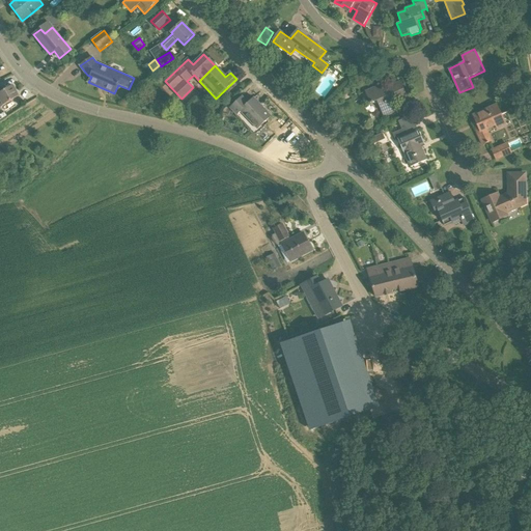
[(407,96),(400,82),(385,89),(383,84),(365,91),(370,104),(373,103),(372,102),(376,100),(384,117),(396,112),(393,103),(407,96)]
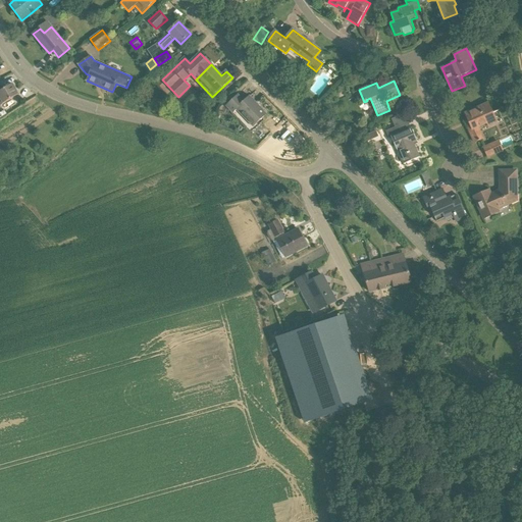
[(12,85),(0,91),(0,105),(3,104),(4,104),(19,95),(12,85)]
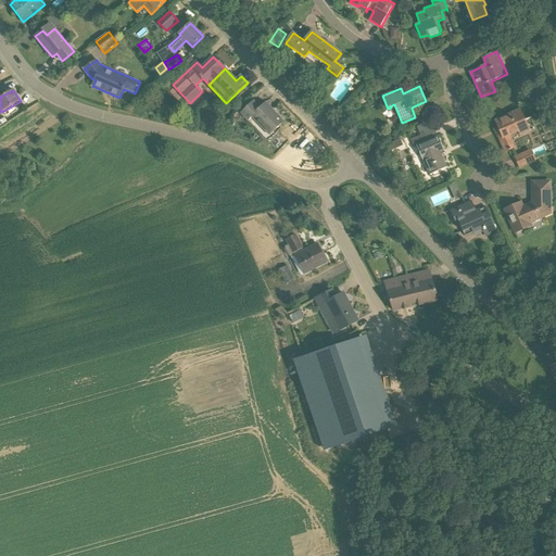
[(266,102),(261,108),(254,101),(241,113),(249,121),(252,116),(269,135),(283,122),(266,102)]
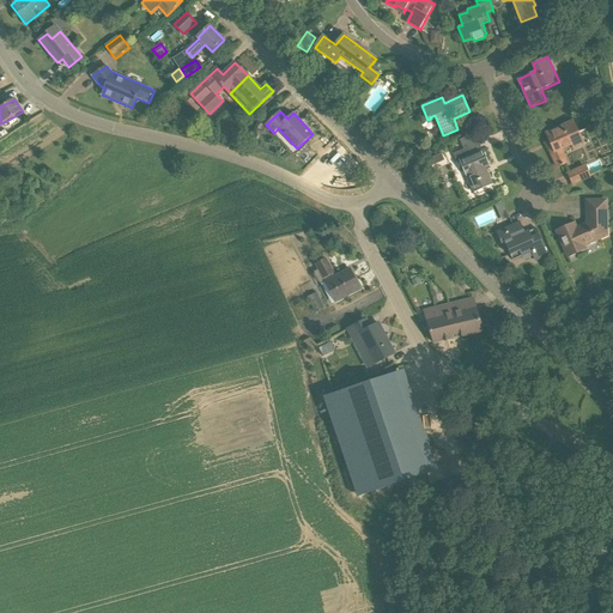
[(574,121),(546,133),(552,145),(548,147),(557,168),(568,163),(562,149),(571,145),(575,151),(584,146),(574,121)]
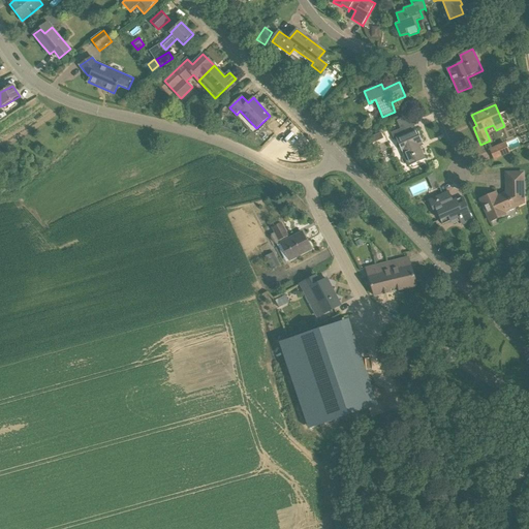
[(237,119),(230,113),(223,126),(238,134),(239,130),(247,138),(252,132),(238,117),(237,119)]
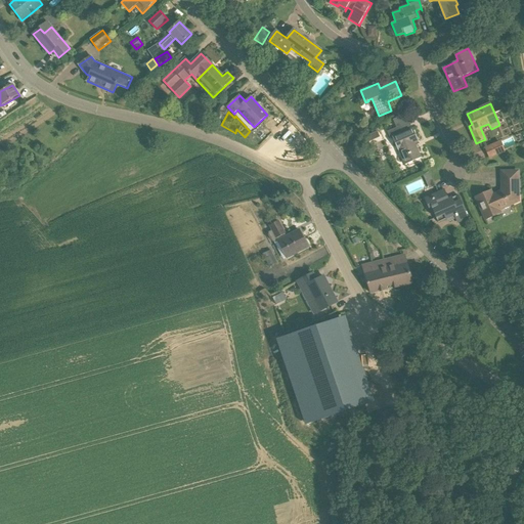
[(412,128),(402,133),(399,127),(388,132),(391,138),(393,138),(398,151),(399,150),(405,165),(408,164),(409,166),(420,162),(419,159),(422,158),(415,142),(418,141),(419,142),(412,128)]
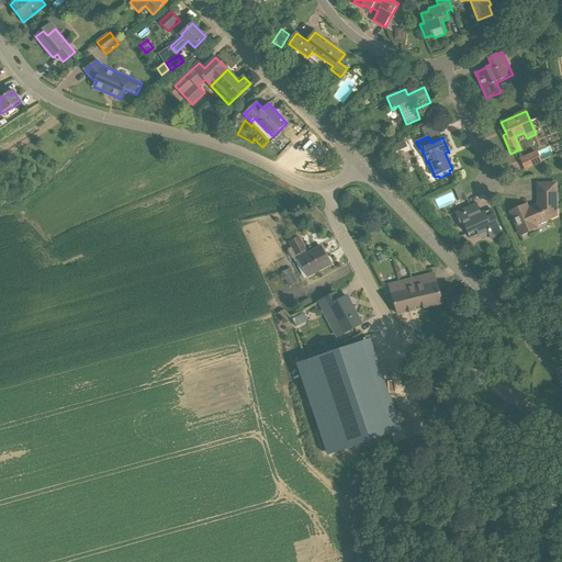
[(537,150),(520,158),(526,170),(542,163),(537,150)]
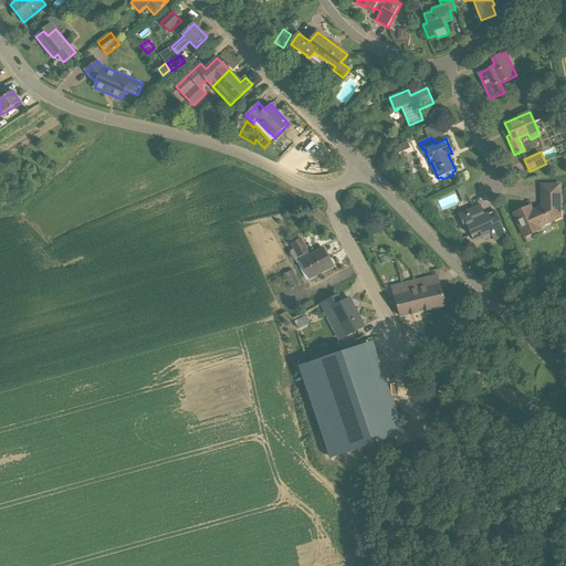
[(532,206),(514,213),(524,237),(541,230),(540,227),(561,218),(559,185),(542,186),(543,206),(534,210),(532,206)]
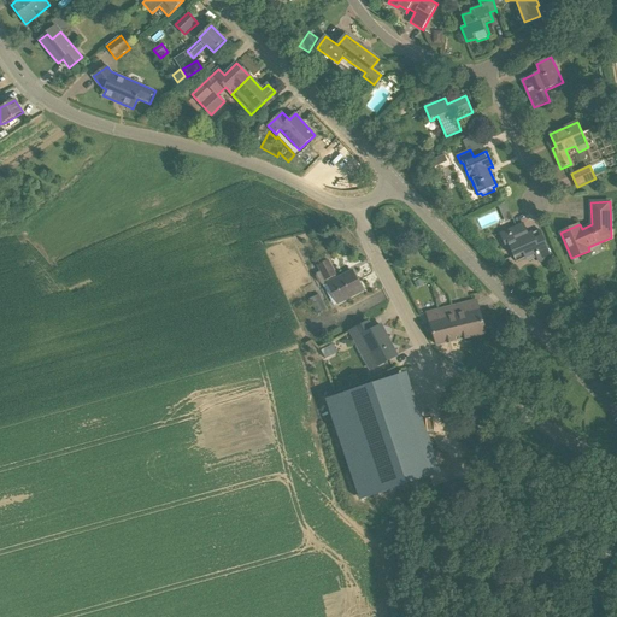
[(515,228),(513,228),(503,231),(517,262),(538,253),(541,262),(552,257),(542,235),(535,239),(533,231),(528,234),(524,224),(515,228)]
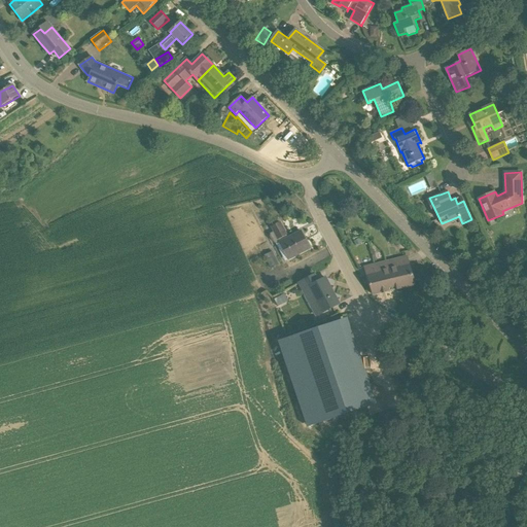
[(310,248),(301,232),(288,238),(286,235),(287,235),(280,222),(272,226),(274,232),(271,234),(270,237),(272,241),(276,244),(280,242),(289,259),(310,248)]
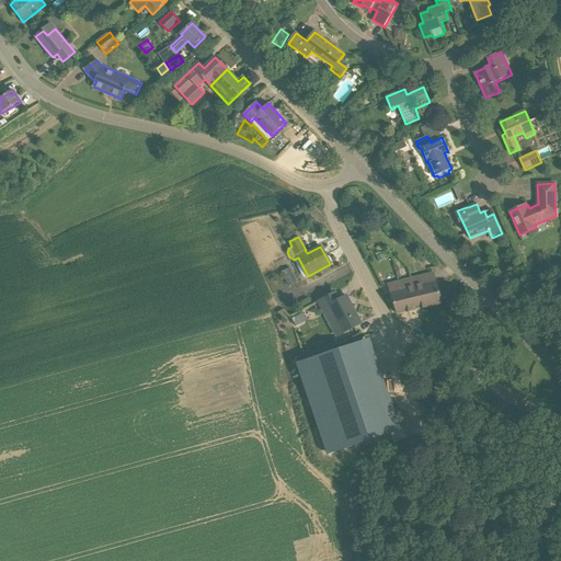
[(385,259),(381,252),(375,255),(377,262),(385,259)]
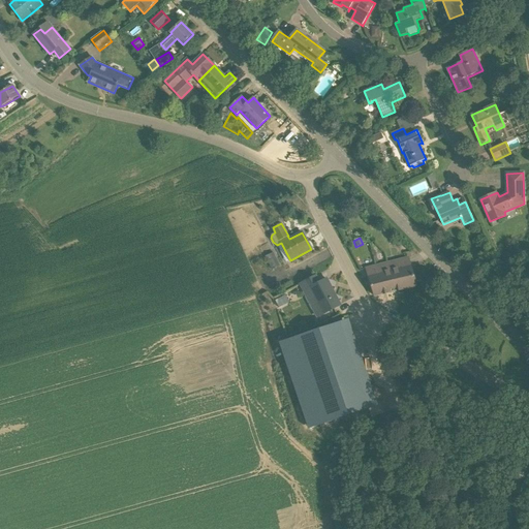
[(274,252),(266,256),(273,270),(280,266),(274,252)]
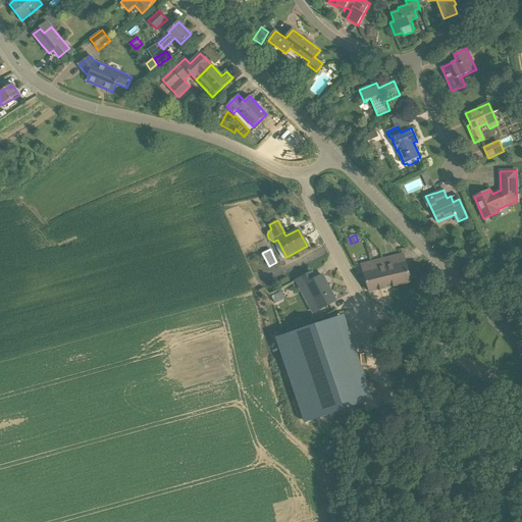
[(385,258),(387,266),(390,275),(397,274),(400,285),(412,282),(405,254),(385,258)]
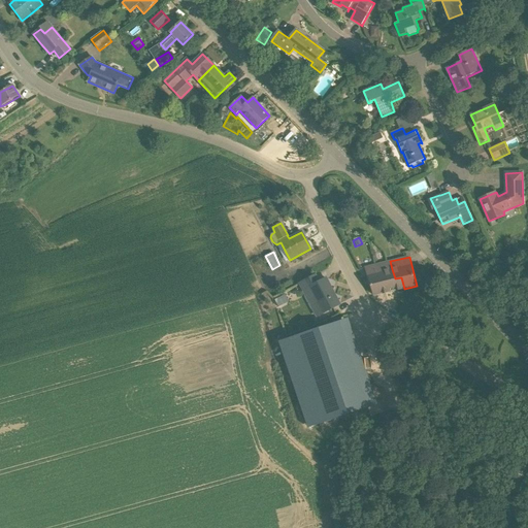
[(392,269),(390,261),(383,263),(390,292),(404,289),(401,277),(395,278),(392,269)]
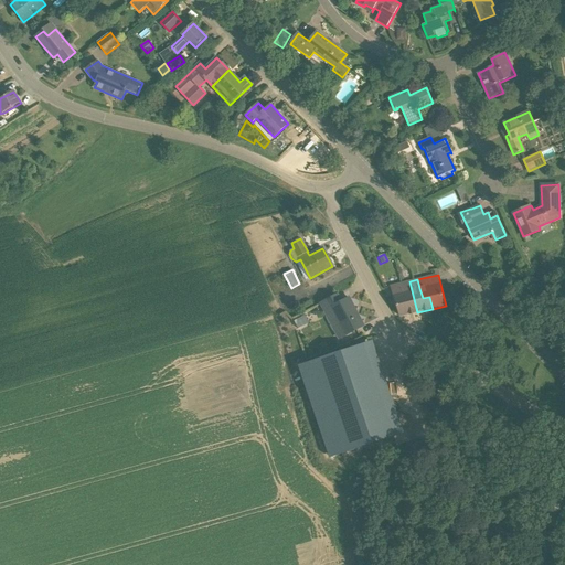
[(409,281),(391,286),(401,317),(417,312),(409,281)]
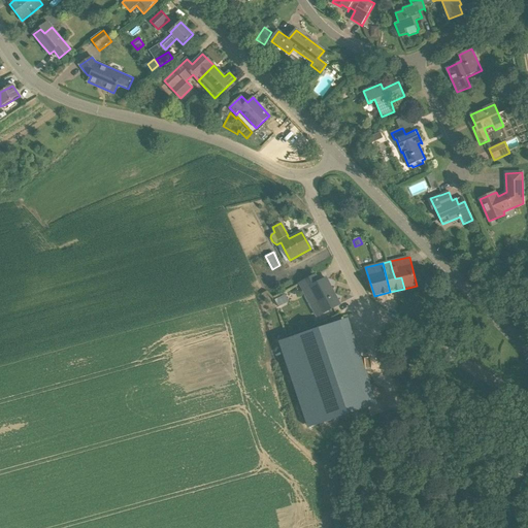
[(326,278),(319,283),(316,275),(299,284),(317,318),(340,304),(326,278)]
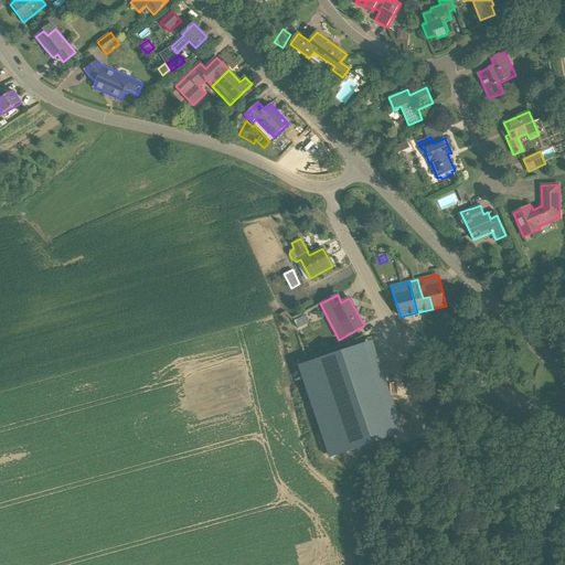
[(369,338),(305,360),(337,452),(400,430),(369,338)]
